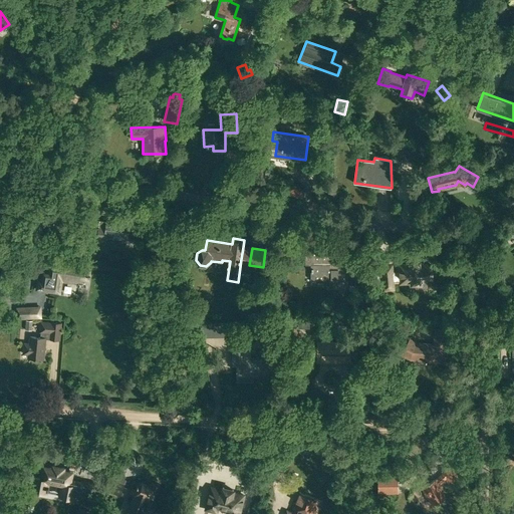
[(329,288),(348,288),(348,267),(339,267),(340,251),(306,250),(306,265),(311,265),(311,279),(329,280),(329,288)]
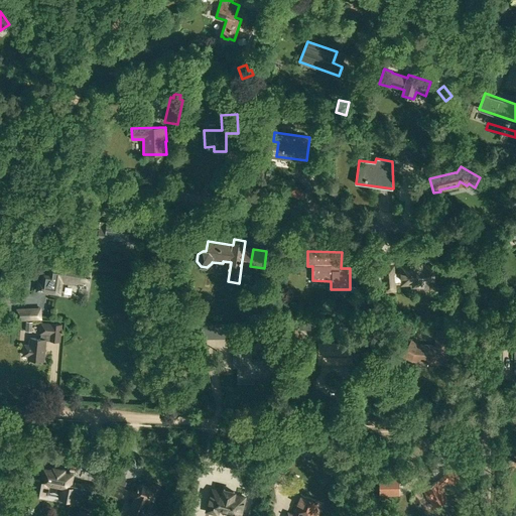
[(384,268),(385,291),(394,290),(394,283),(401,283),(402,284),(413,284),(413,285),(422,285),(422,281),(432,280),(432,274),(434,274),(434,272),(432,272),(431,265),(421,266),(420,263),(411,264),(412,266),(400,267),(401,272),(393,273),(393,267),(384,268)]
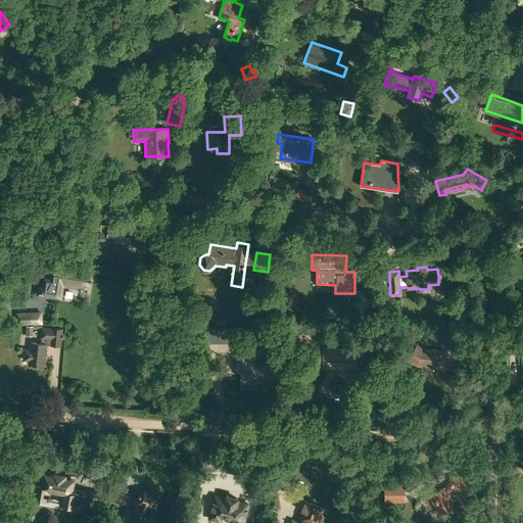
[(50,269),(48,279),(46,278),(44,286),(40,285),(38,294),(60,298),(63,281),(90,285),(90,281),(92,281),(92,280),(91,279),(91,275),(65,271),(65,270),(63,270),(63,271),(50,269)]
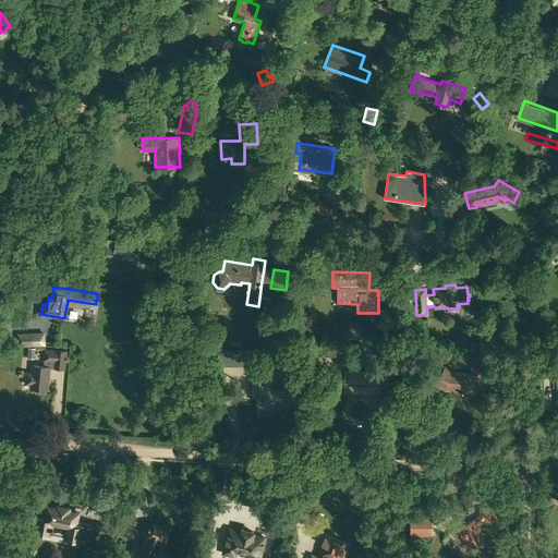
[(385,306),(397,306),(397,290),(386,290),(385,306)]
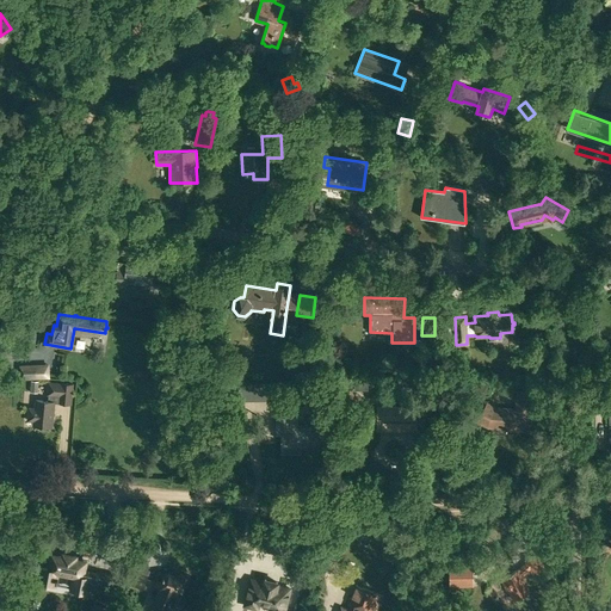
[(19,381),(43,378),(42,363),(18,365),(19,381)]
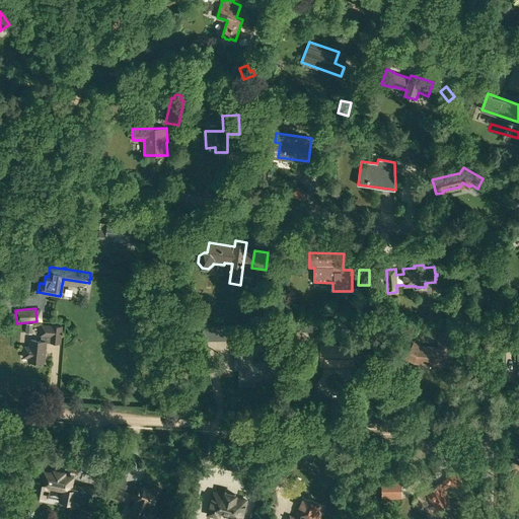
[(28,361),(45,363),(47,342),(61,343),(62,326),(52,325),(42,324),(41,336),(42,336),(41,341),(30,340),(29,347),(24,347),(23,357),(28,358),(28,361)]
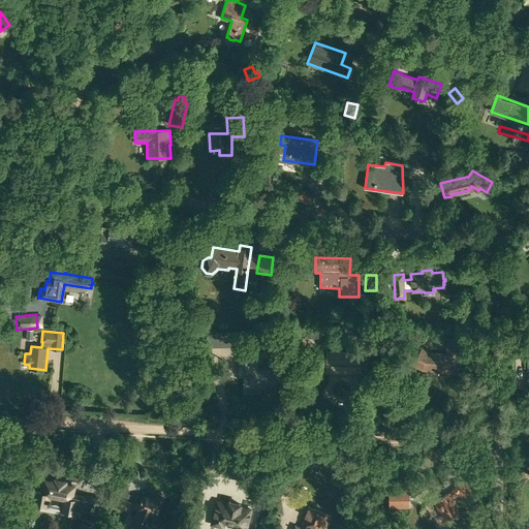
[(207,332),(207,346),(230,346),(230,332),(207,332)]
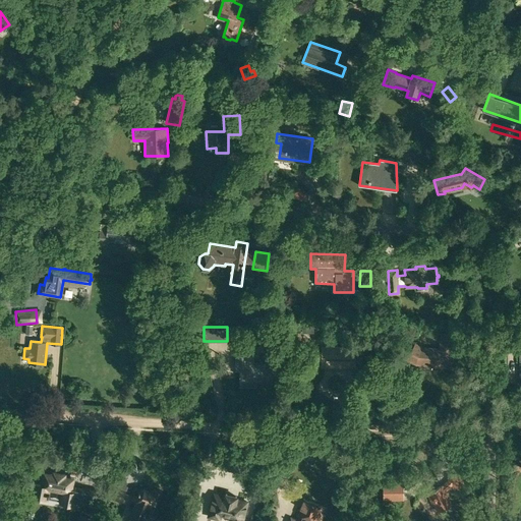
[(417,363),(452,367),(453,350),(455,350),(457,335),(442,333),(440,349),(423,347),(416,343),(408,359),(417,363)]
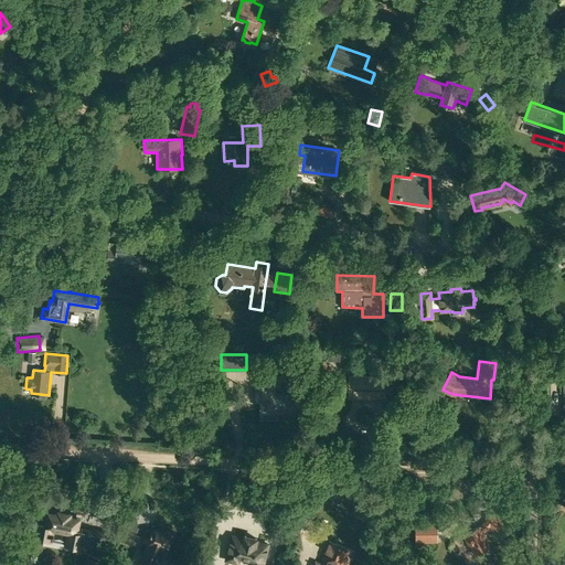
[(351,379),(351,397),(383,396),(383,388),(390,388),(390,373),(383,373),(383,377),(366,377),(366,379),(351,379)]
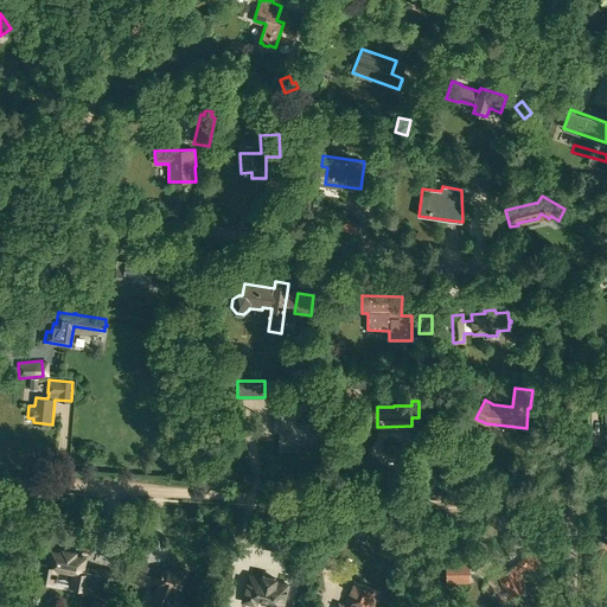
[(279,403),(279,415),(288,415),(288,422),(280,423),(280,445),(323,445),(323,422),(295,422),(295,403),(279,403)]
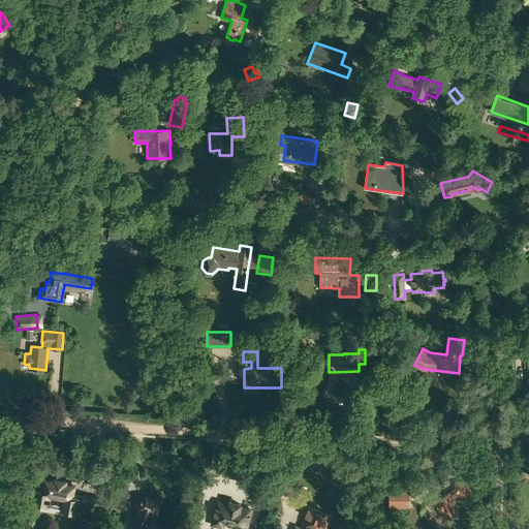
[(76,510),(94,514),(100,498),(96,497),(86,495),(82,494),(82,495),(72,494),(74,486),(65,484),(65,481),(55,479),(55,481),(45,479),(43,493),(36,492),(33,504),(48,506),(49,503),(50,503),(51,500),(49,499),(50,495),(64,498),(62,509),(76,512),(76,510)]
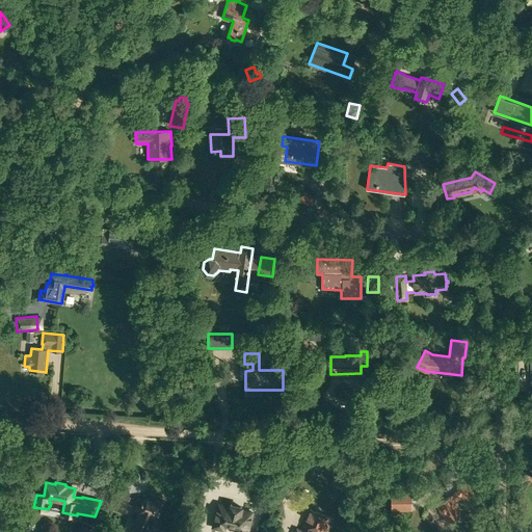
[(444,514),(447,523),(460,516),(457,508),(458,508),(455,501),(461,496),(466,501),(474,494),(463,482),(451,495),(452,495),(435,502),(442,515),(444,514)]
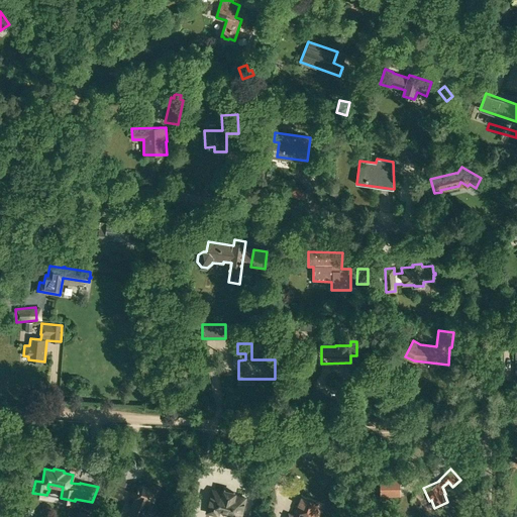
[(381,479),(381,497),(401,496),(400,478),(381,479)]
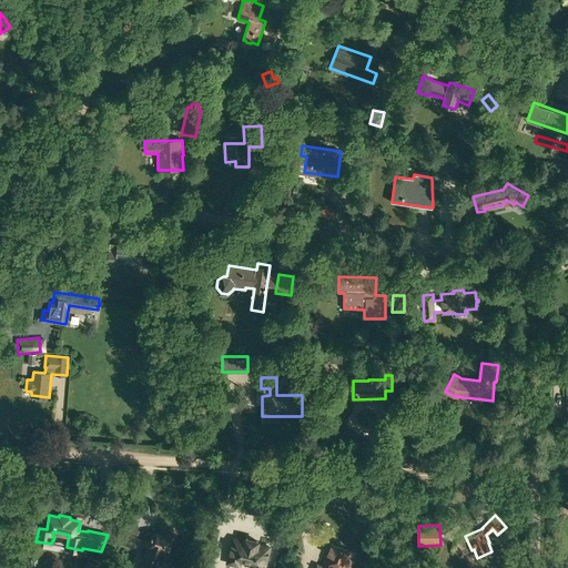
[(114,540),(133,548),(138,535),(120,527),(114,540)]
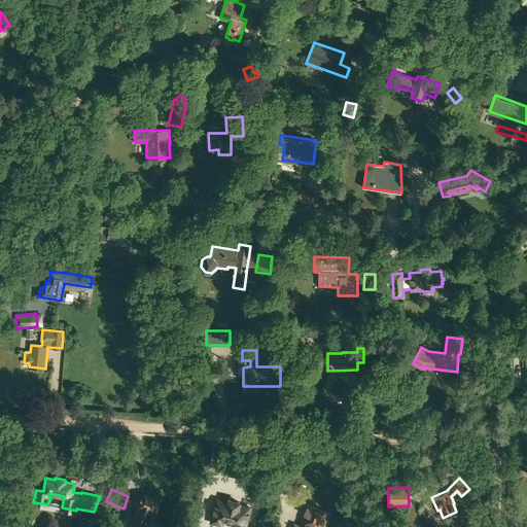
[(135,525),(138,526),(147,526),(150,521),(148,520),(151,513),(154,515),(161,499),(154,496),(153,498),(145,495),(142,498),(141,496),(140,497),(141,499),(139,502),(136,501),(134,507),(137,508),(133,518),(137,519),(135,525)]
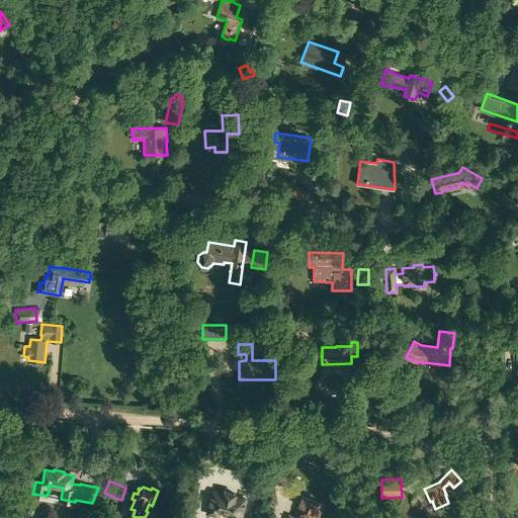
[(227,517),(243,517),(247,503),(249,497),(224,491),(223,494),(211,491),(205,514),(221,517),(222,514),(229,515),(227,517)]
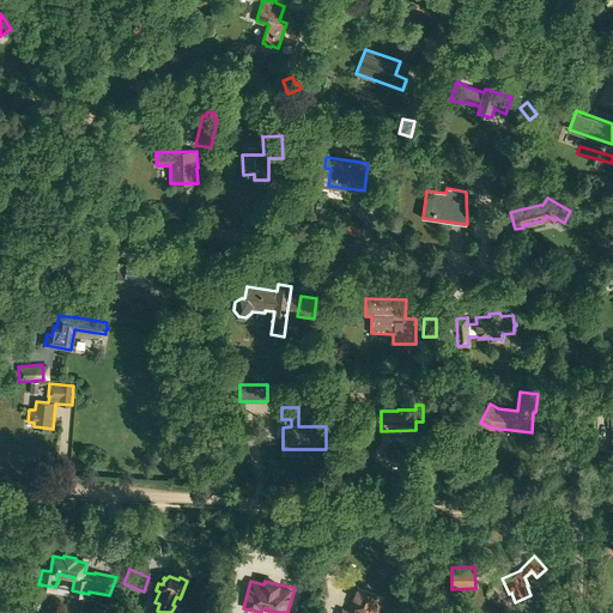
[(339,612),(358,612),(360,608),(370,612),(377,612),(384,598),(357,587),(350,605),(351,605),(349,612),(341,610),(339,612)]
